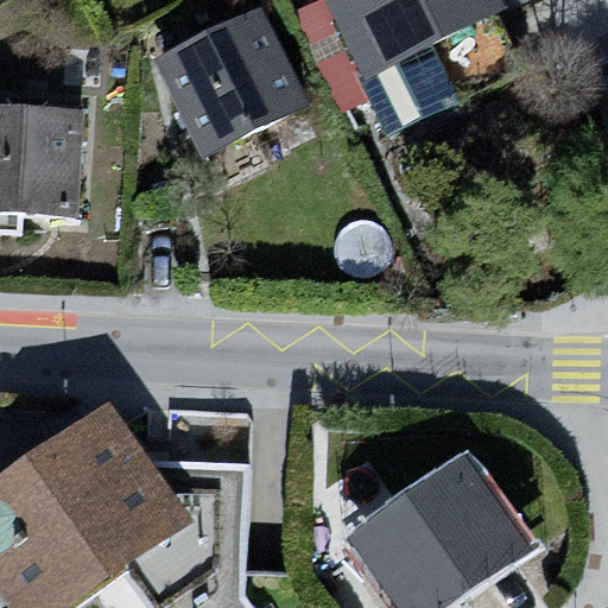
[(482,0),(315,0),(306,5),(350,87),(489,12),(482,0)]
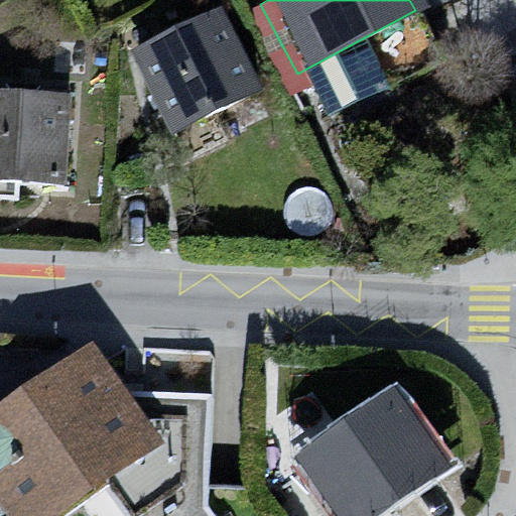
[(250,107),(216,25),(124,62),(158,145),(250,107)]
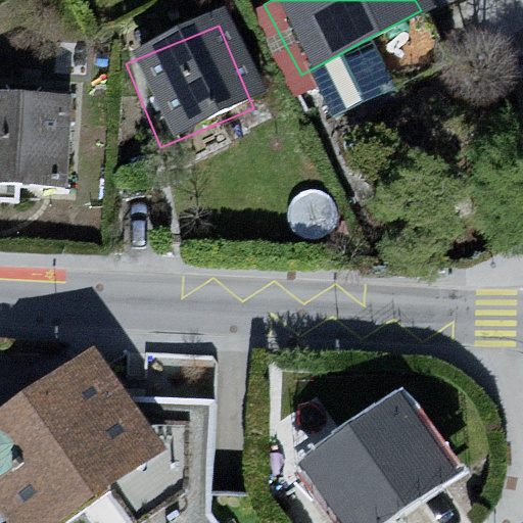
[(50,110),(0,106),(0,195),(44,198),(50,110)]
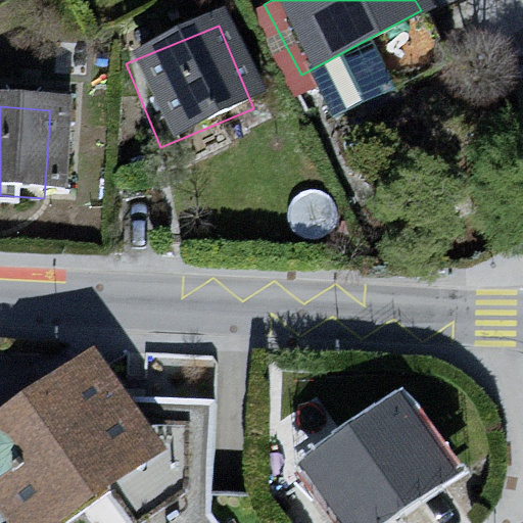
[(95,345),(0,411),(0,517),(4,522),(58,522),(167,447),(95,345)]
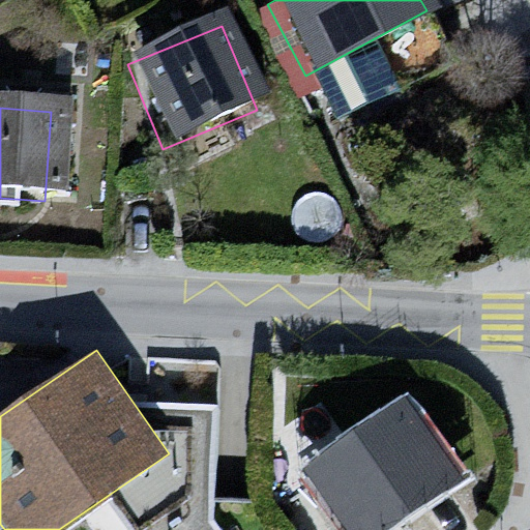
[(399,385),(296,454),(346,529),(390,529),(464,481),(399,385)]
